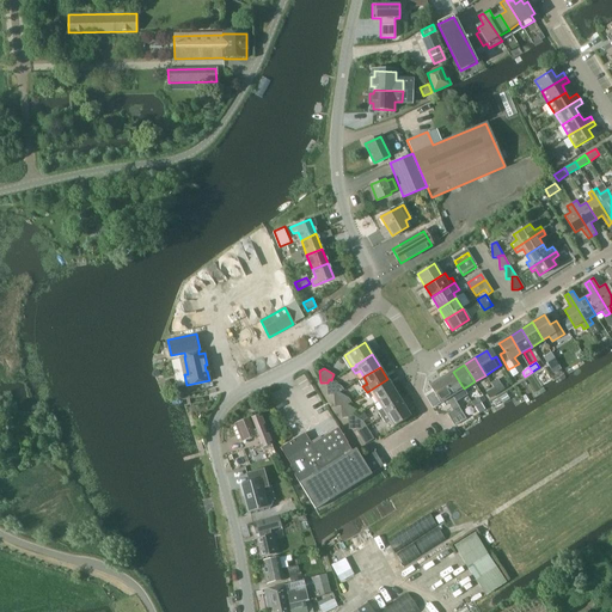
[(464,389),(453,372),(441,378),(452,396),(464,389)]
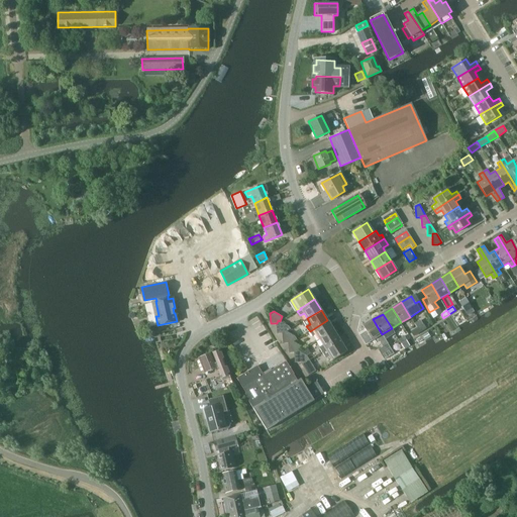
[(389,344),(382,334),(373,319),(364,325),(373,340),(377,337),(384,347),(388,344),(389,344)]
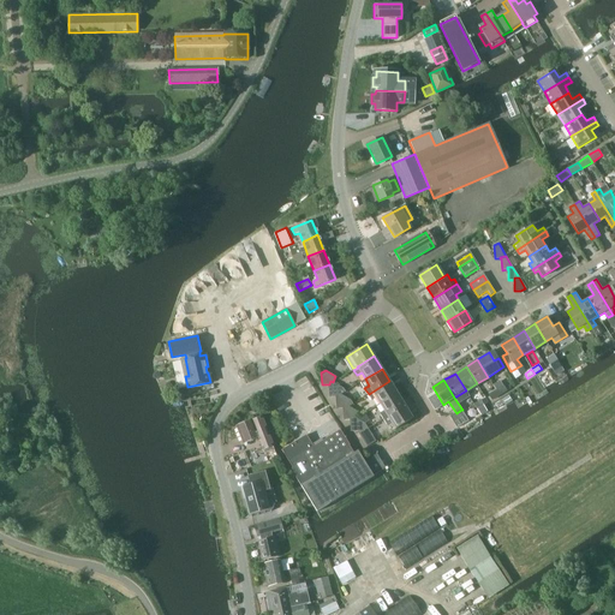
[(338,393),(341,394),(345,388),(333,382),(330,381),(329,384),(329,396),(335,396),(338,393)]
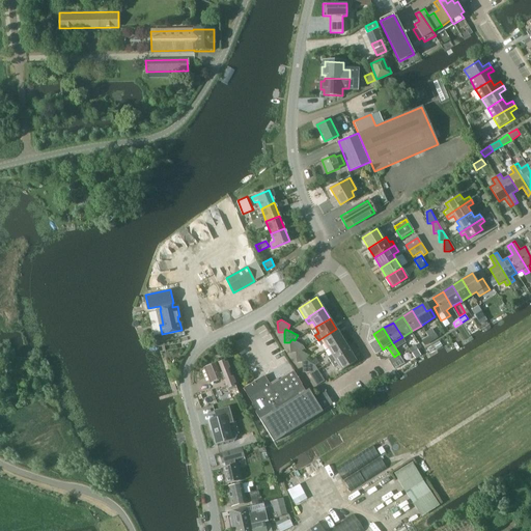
[(329,348),(342,339),(336,329),(318,340),(322,345),(325,342),(329,348)]
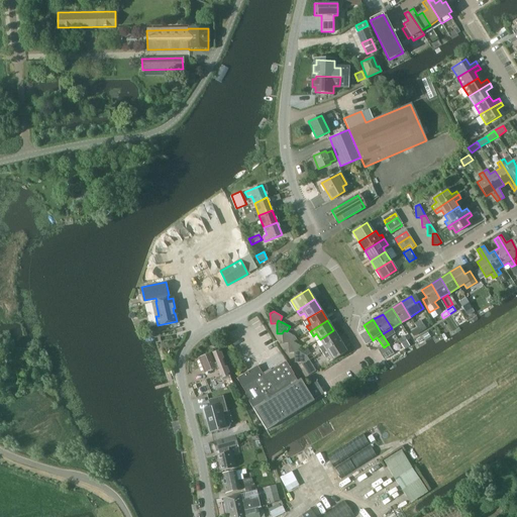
[(426,328),(423,324),(417,328),(420,333),(426,328)]
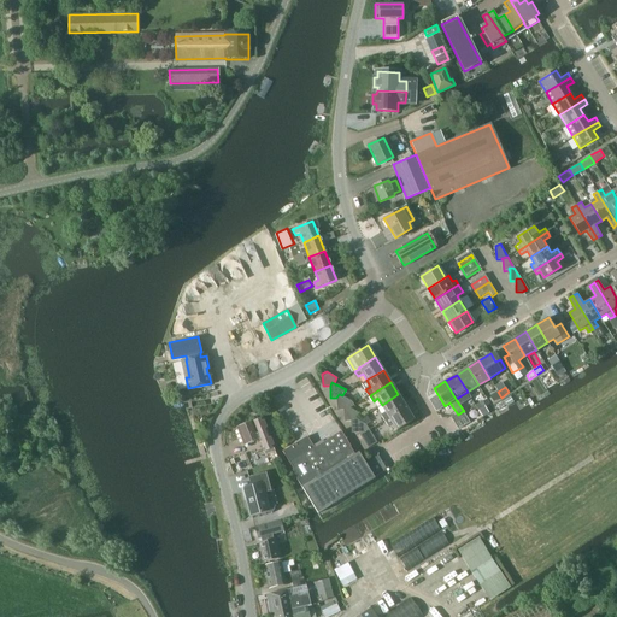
[(339,394),(336,398),(338,410),(344,409),(346,406),(348,407),(352,401),(342,395),(339,394)]
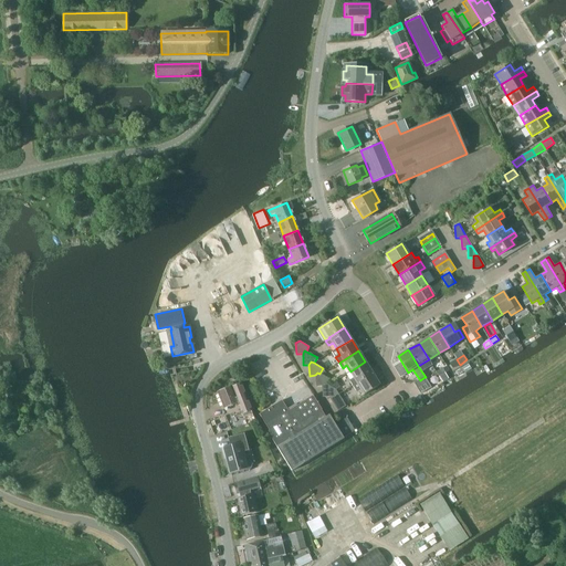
[(353,386),(373,374),(365,362),(350,371),(354,377),(349,380),(353,386)]
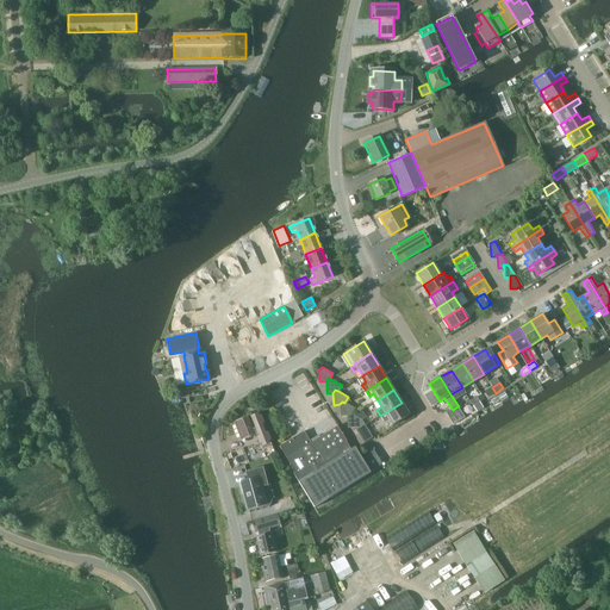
[(349,412),(352,414),(355,408),(344,403),(342,402),(340,404),(341,417),(347,416),(349,412)]
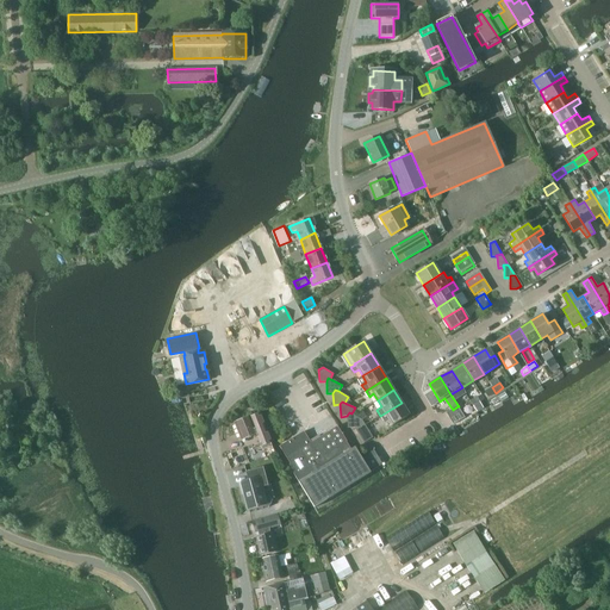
[(402,403),(380,416),(384,421),(388,418),(392,424),(409,415),(402,403)]
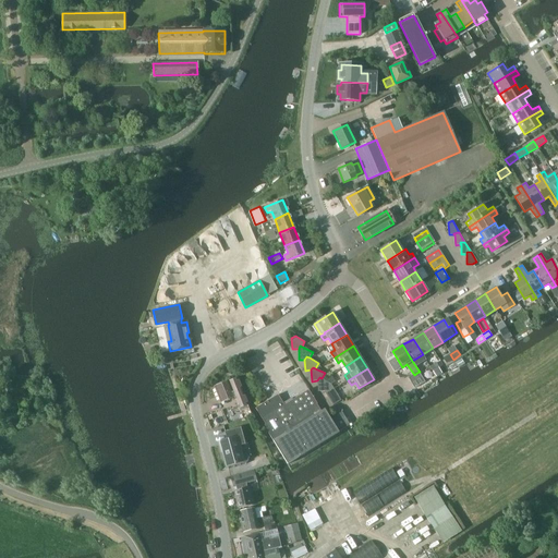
[(419,372),(414,375),(409,378),(411,383),(421,376),(419,372)]
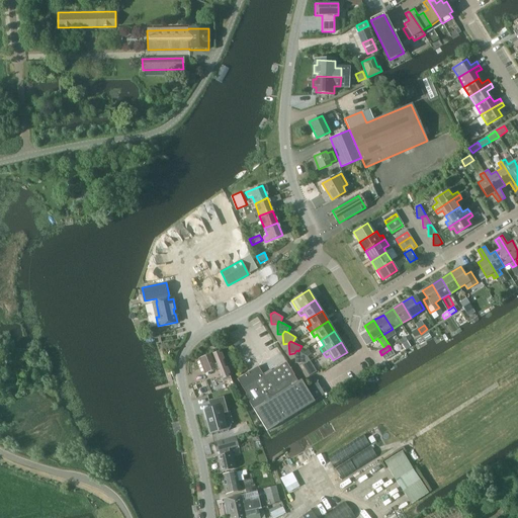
[(385,360),(395,355),(391,349),(381,355),(385,360)]
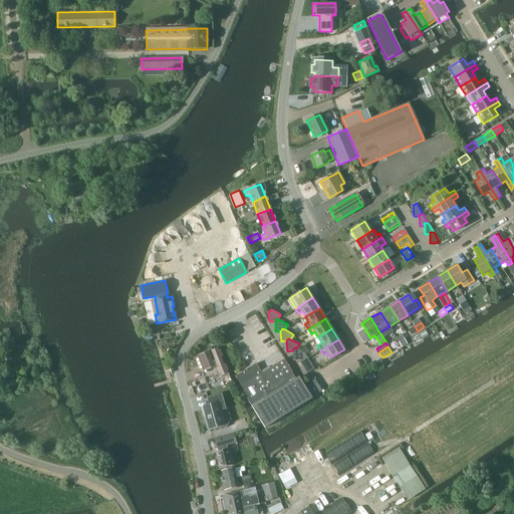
[(304,359),(307,357),(305,353),(296,348),(294,347),(292,350),(293,360),(299,360),(300,357),(304,359)]
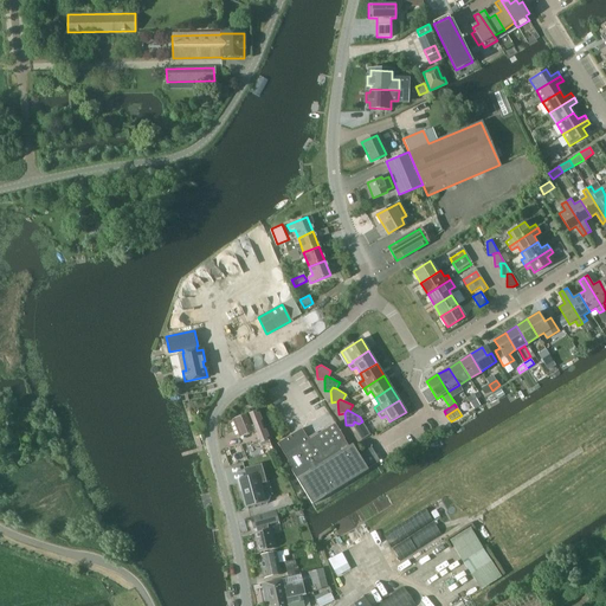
[(259,442),(268,438),(262,423),(253,426),(249,413),(233,419),(240,437),(256,431),(259,442)]
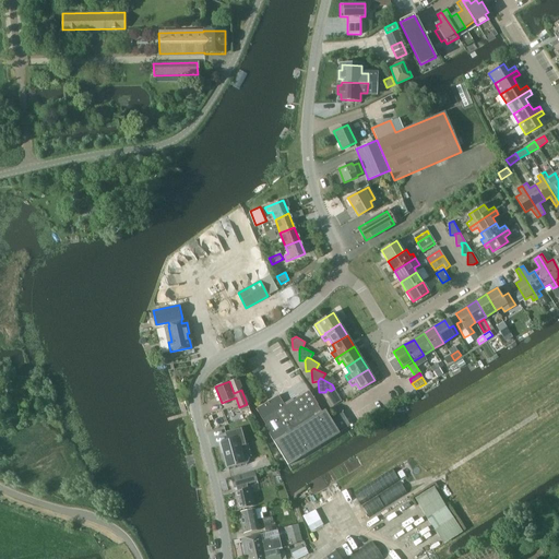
[(333,406),(340,402),(342,401),(334,389),(331,391),(326,389),(325,392),(333,406)]
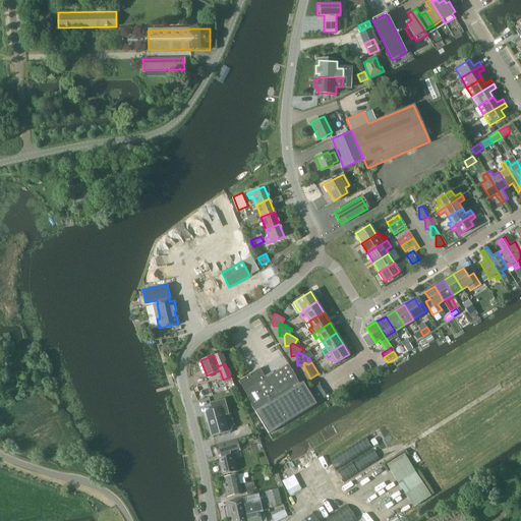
[(269,432),(316,404),(316,403),(308,391),(303,382),(302,383),(303,383),(299,385),(295,378),(296,378),(288,363),(266,378),(259,368),(239,381),(247,396),(251,403),(250,404),(259,418),(269,432)]
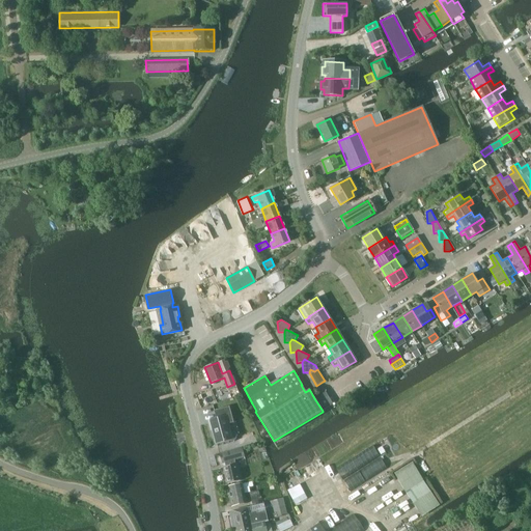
[(314,398),(323,411),(333,404),(325,392),(314,398)]
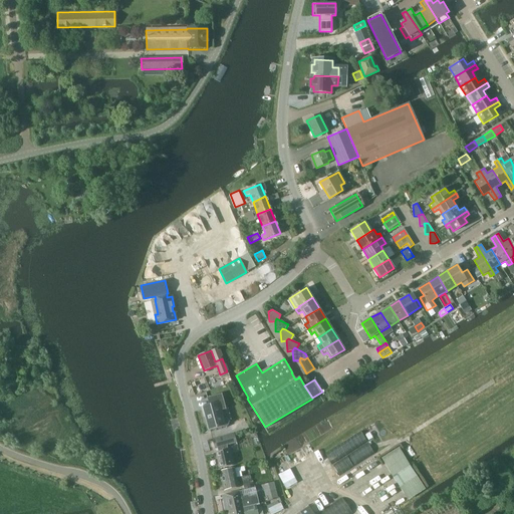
[(222,393),(207,398),(209,405),(205,406),(208,415),(206,416),(210,429),(224,425),(220,411),(226,409),(222,393)]
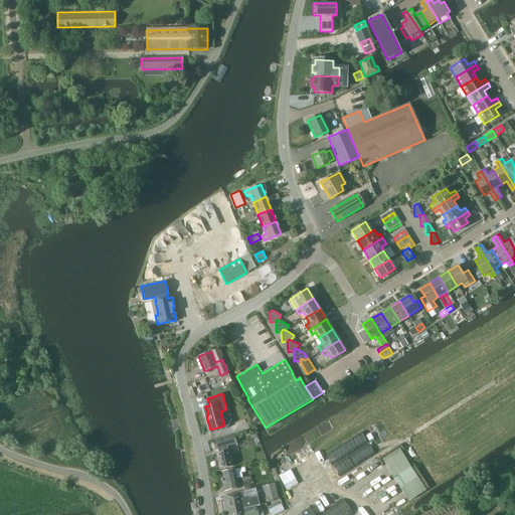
[(339,474),(375,454),(363,433),(328,453),(339,474)]
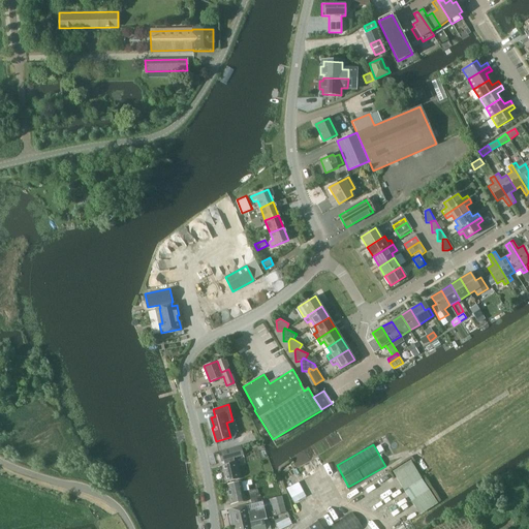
[(234,458),(244,455),(241,445),(219,453),(222,462),(224,461),(225,464),(223,465),(226,480),(240,478),(236,462),(235,462),(234,458)]
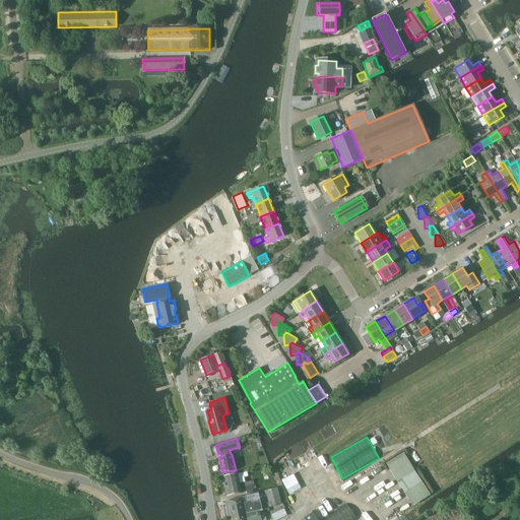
[(386,464),(412,506),(431,494),(404,453),(386,464)]
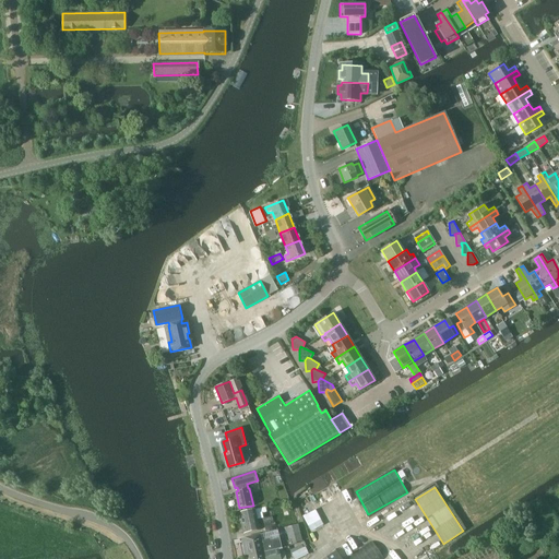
[(317,508),(304,514),(311,531),(324,524),(317,508)]
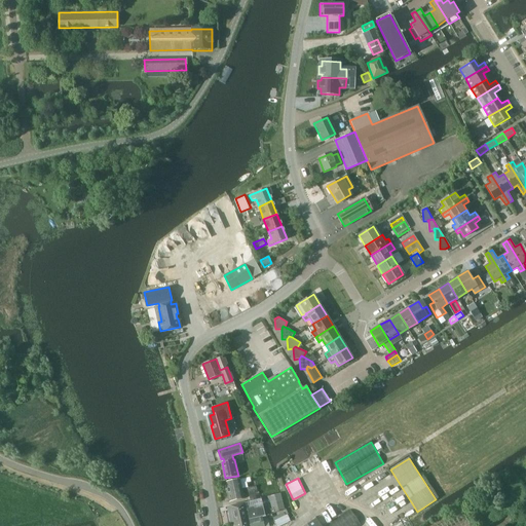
[(263,495),(266,515),(286,511),(282,491),(263,495)]
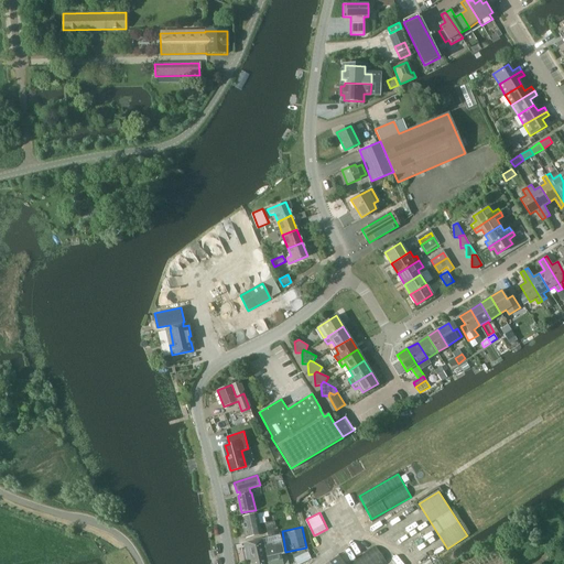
[(282,544),(274,545),(264,548),(262,539),(248,542),(251,561),(281,554),(284,553),(282,544)]
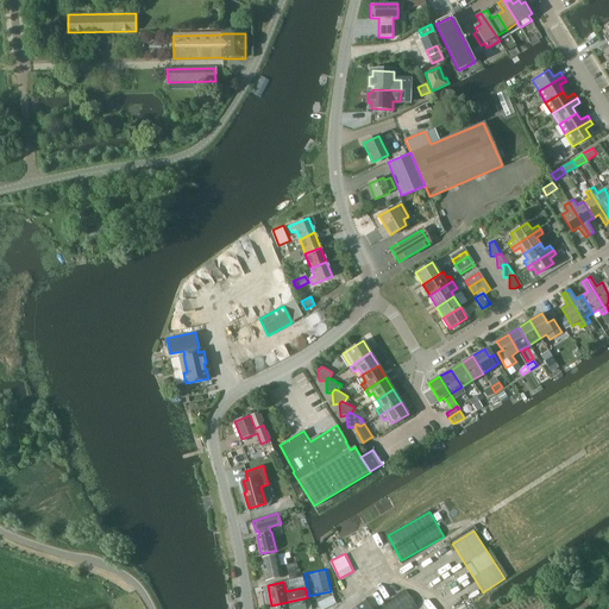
[(408,589),(381,604),(383,608),(416,608),(419,608),(408,589)]
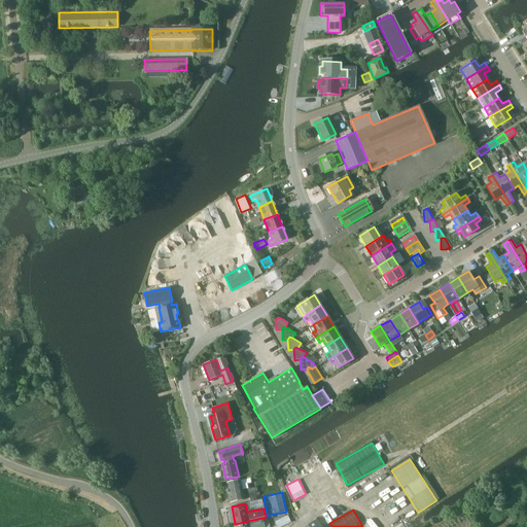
[(277,526),(282,526),(289,524),(284,514),(273,519),(277,526)]
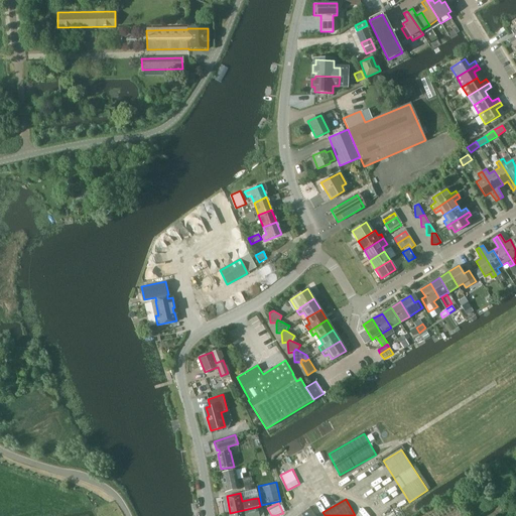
[(259,515),(257,507),(230,513),(230,515),(259,515)]
